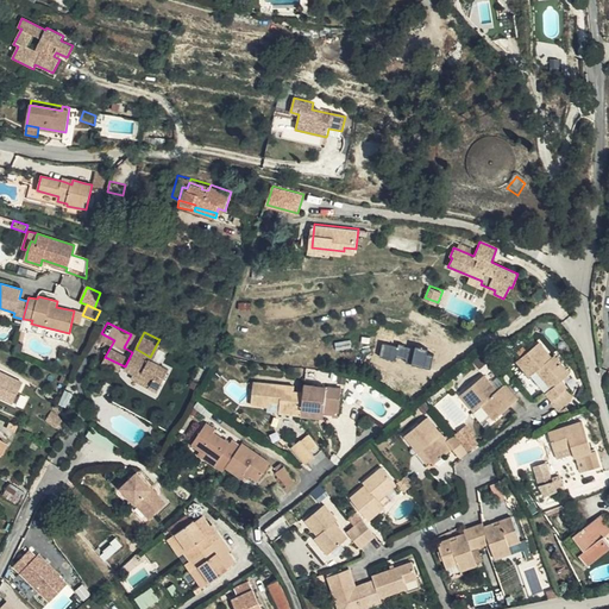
[(403,358),(406,345),(384,341),(382,353),(403,358)]
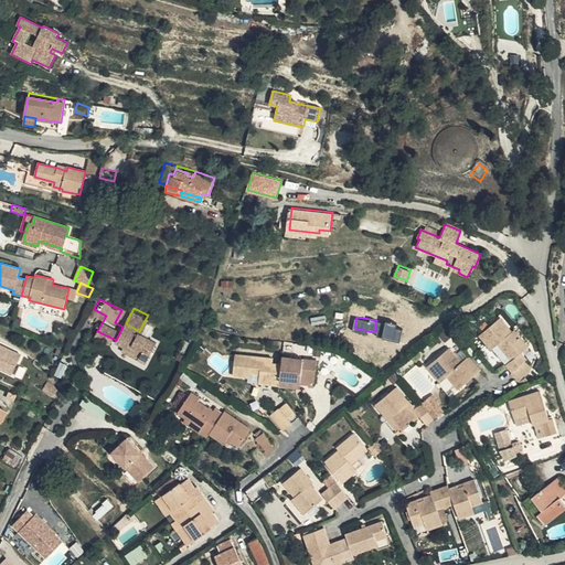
[(510,361),(507,364),(505,365),(511,373),(526,361),(521,353),(528,348),(514,330),(512,332),(500,318),(479,336),(490,350),(492,348),(497,344),(510,361)]
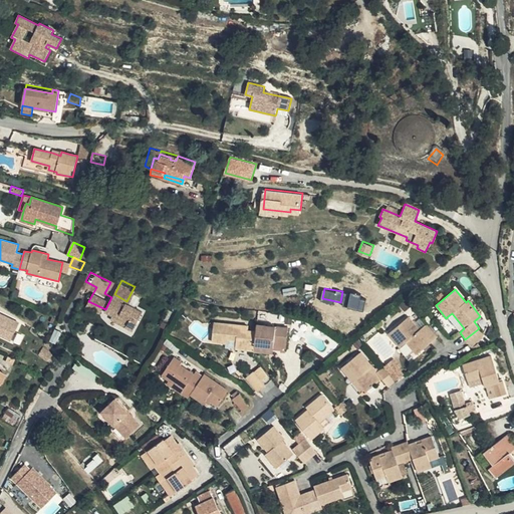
[(349,304),(350,292),(342,291),(341,303),(349,304)]
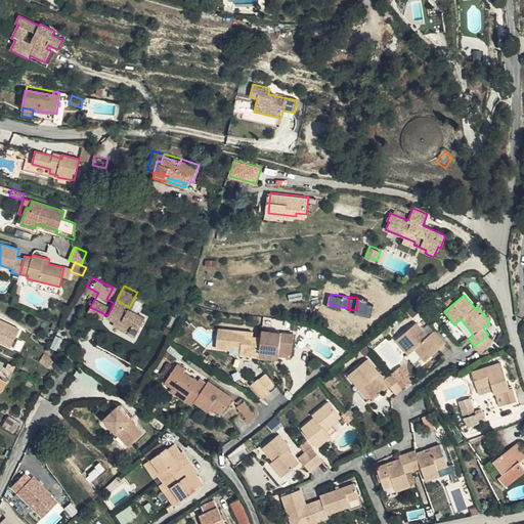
[(358,298),(356,312),(373,315),(375,301),(358,298)]
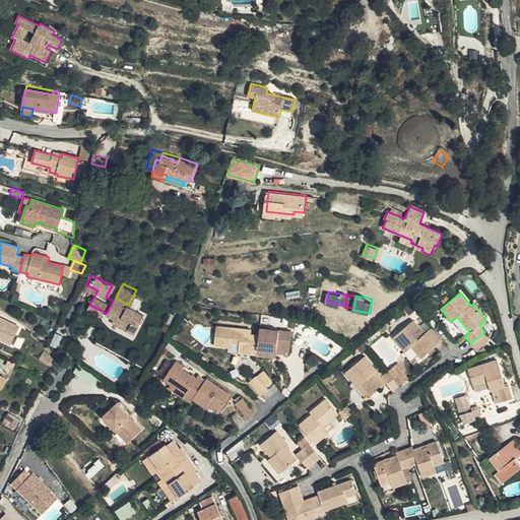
[(128,305),(116,298),(107,316),(115,320),(113,324),(134,335),(143,316),(128,307),(128,305)]
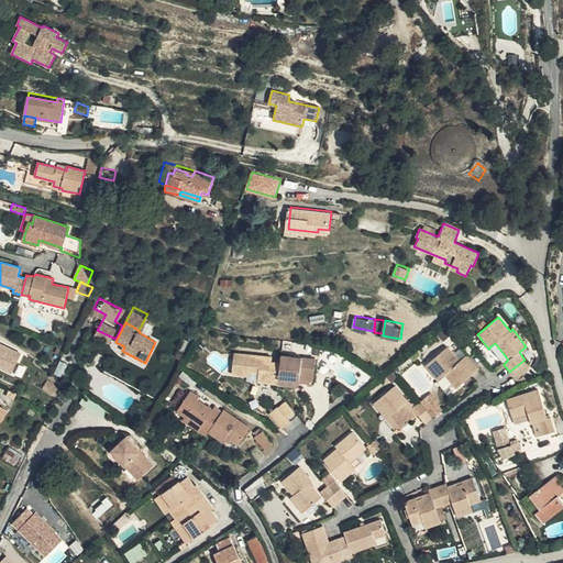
[(21,353),(1,343),(0,345),(0,365),(11,372),(21,353)]
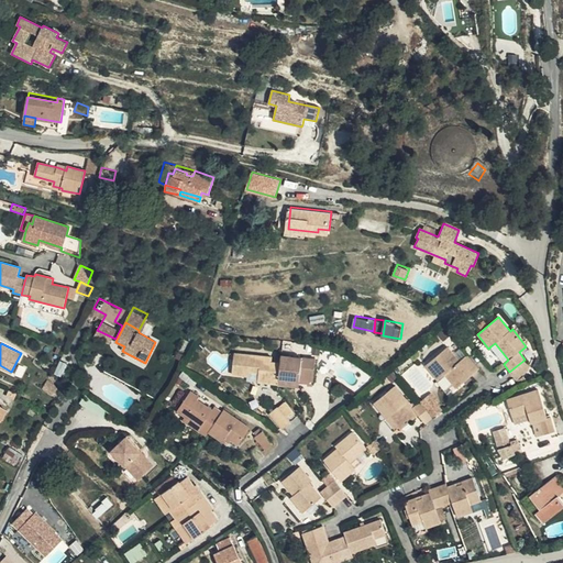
[(490,346),(505,363),(508,360),(495,343),(490,346)]
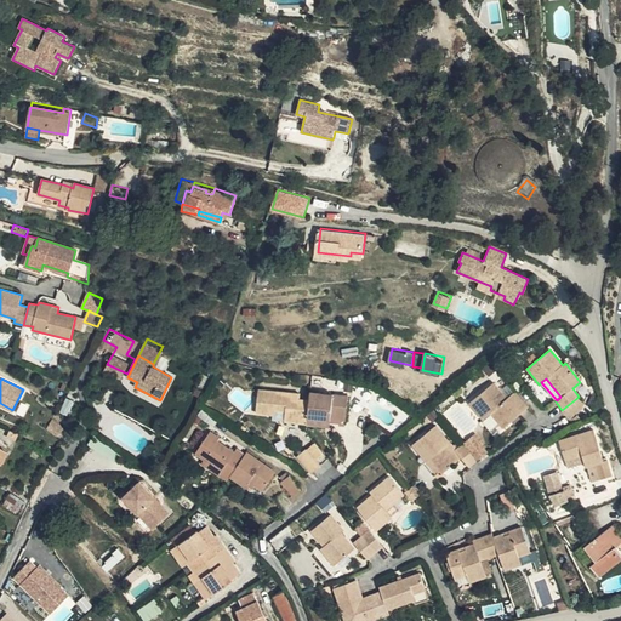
[(493,383),(469,404),(483,420),(490,414),(503,428),(528,406),(514,391),(506,398),(493,383)]
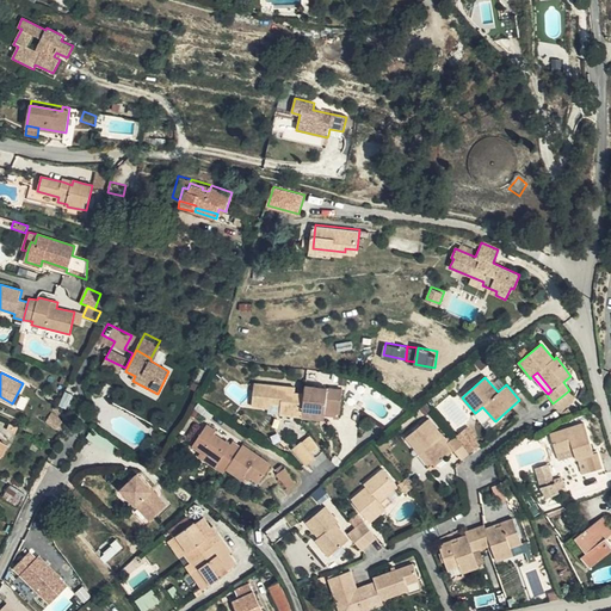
[(279,415),(302,417),(302,412),(304,394),(294,393),(282,393),(283,387),(255,384),(252,407),(270,408),(271,403),(281,405),(279,415)]
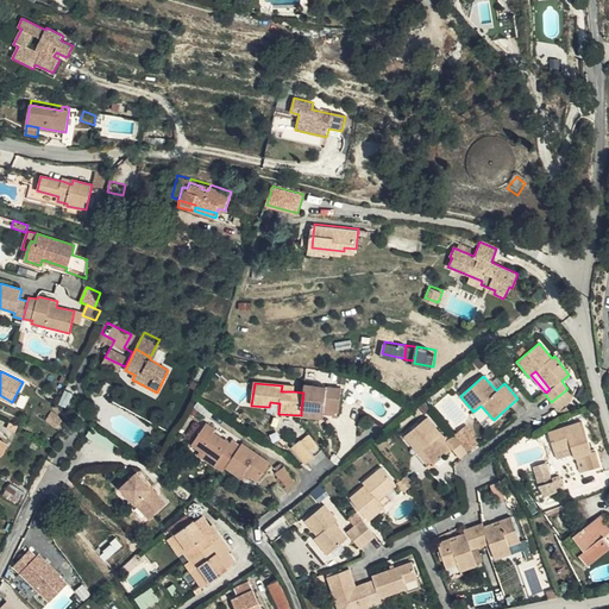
[(301,410),(324,412),(324,410),(339,413),(341,389),(305,384),(303,393),(301,410)]
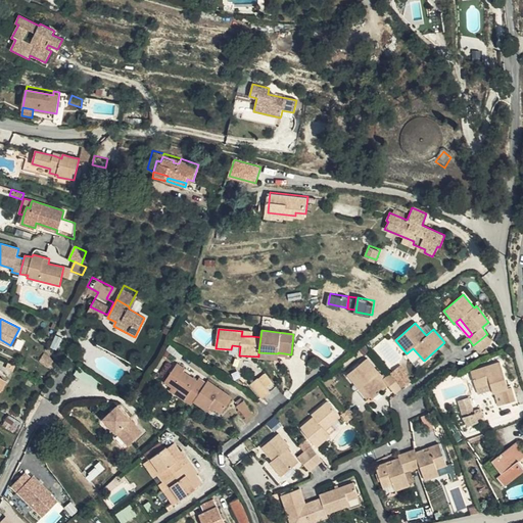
[(177,358),(181,351),(171,344),(167,350),(177,358)]
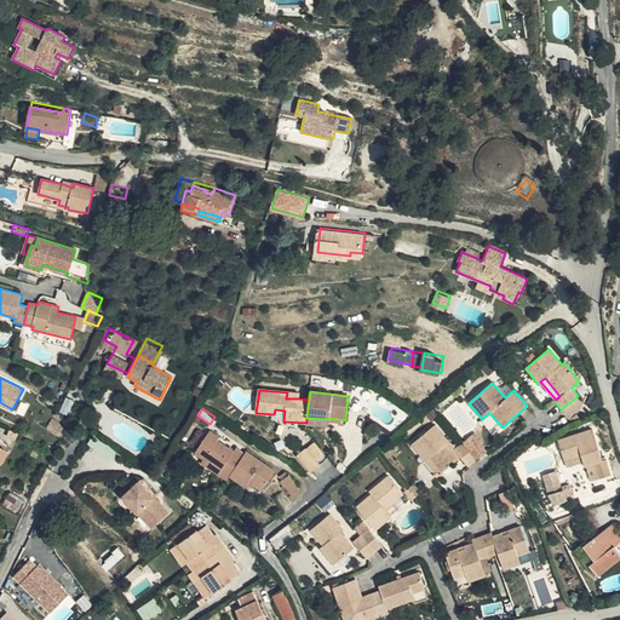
[(58,434),(63,426),(52,419),(47,426),(58,434)]
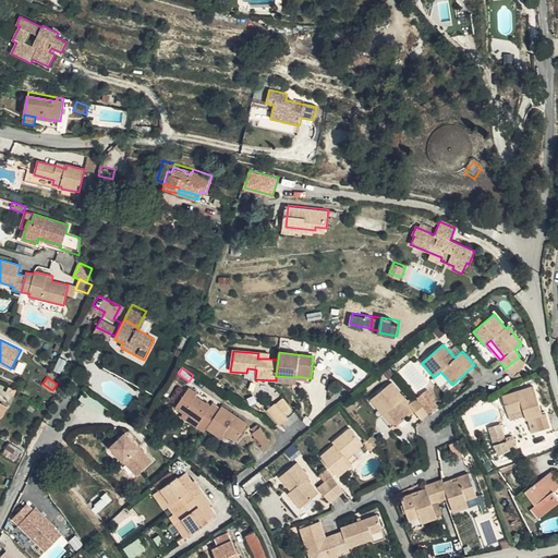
[(397,426),(411,414),(399,401),(404,398),(391,381),(370,400),(383,415),(386,412),(395,423),(397,426)]
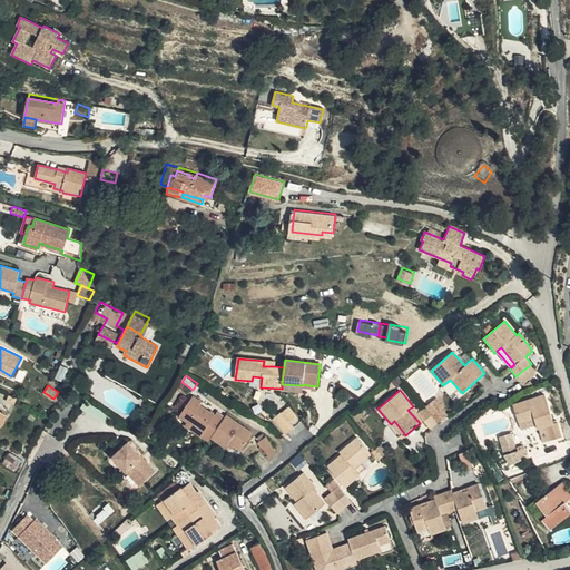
[(534,418),(536,423),(538,429),(547,426),(550,440),(561,436),(557,421),(553,422),(544,394),(512,404),(519,423),(534,418)]
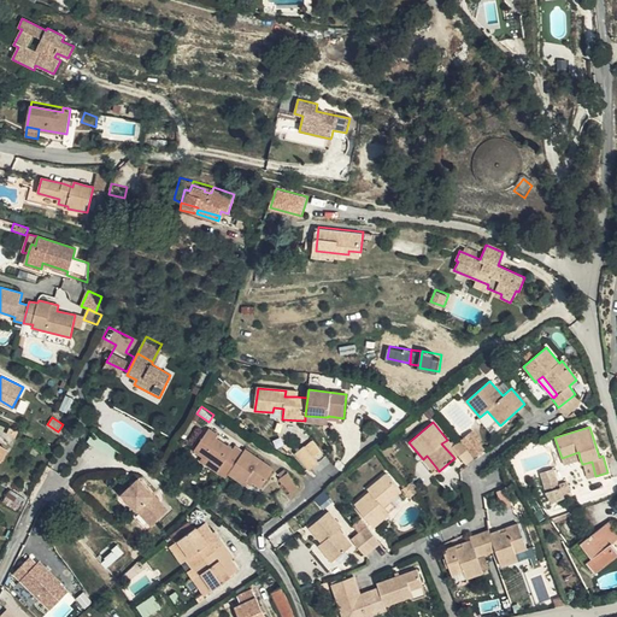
[(18,432),(10,428),(7,435),(15,439),(18,432)]
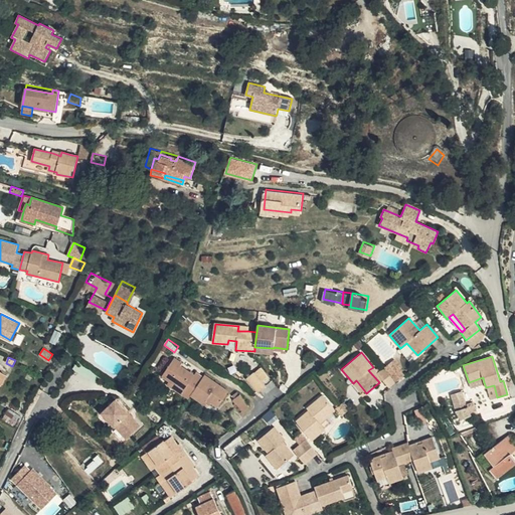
[(188,398),(190,395),(202,377),(195,372),(193,374),(180,365),(182,362),(174,357),(162,376),(169,381),(166,384),(188,398)]
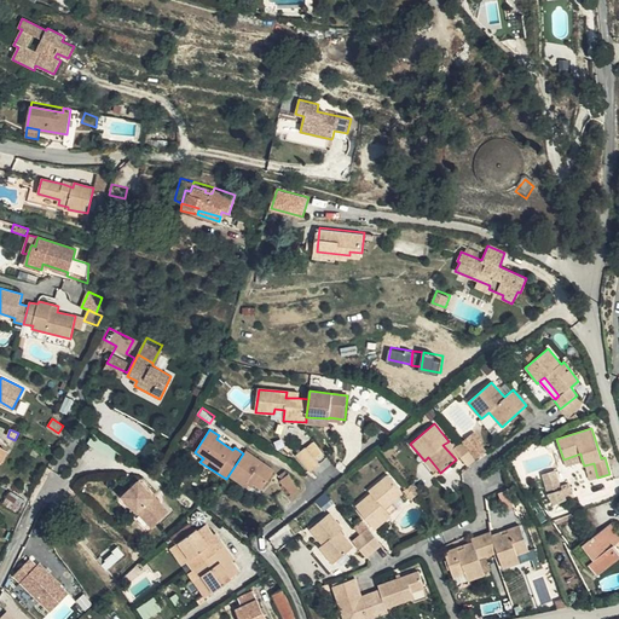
[(273,447),(281,453),(290,440),(284,434),(273,447)]
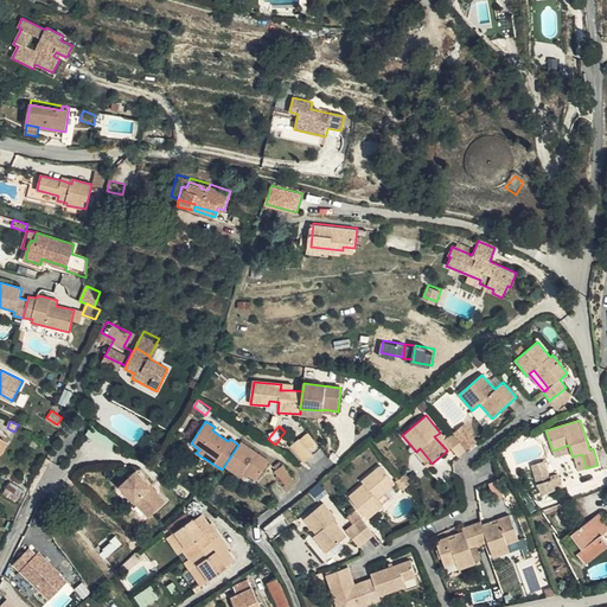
[(462,426),(454,433),(467,449),(475,442),(462,426)]
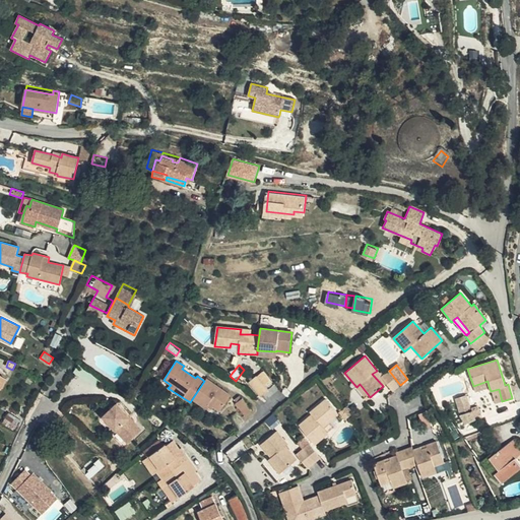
[(263,371),(257,376),(264,385),(270,380),(263,371)]
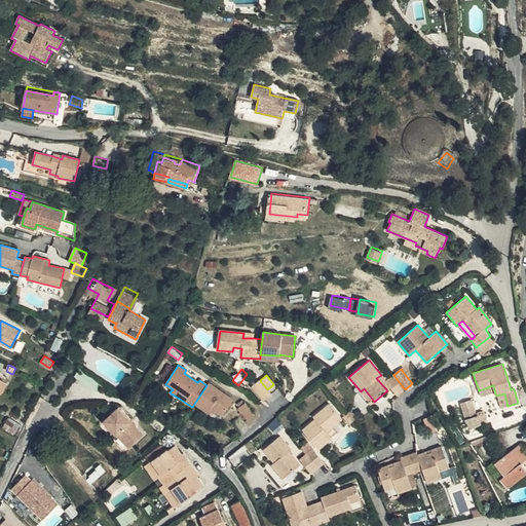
[(387,390),(390,388),(385,381),(386,380),(381,375),(376,378),(387,390)]
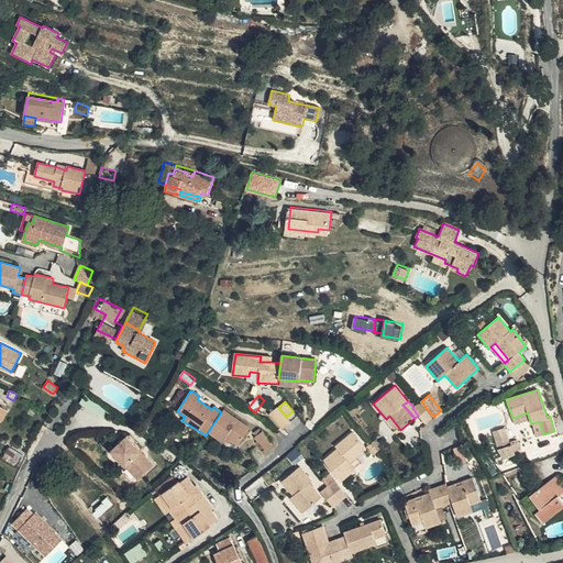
[(412,408),(418,416),(426,423),(432,418),(419,403),(414,407),(412,408)]
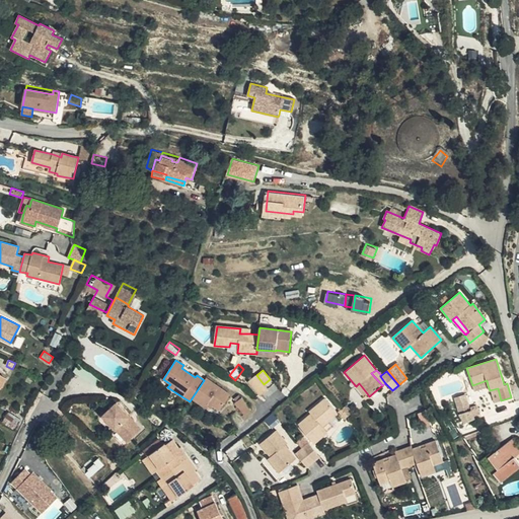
[(118,384),(128,391),(134,381),(124,375),(118,384)]
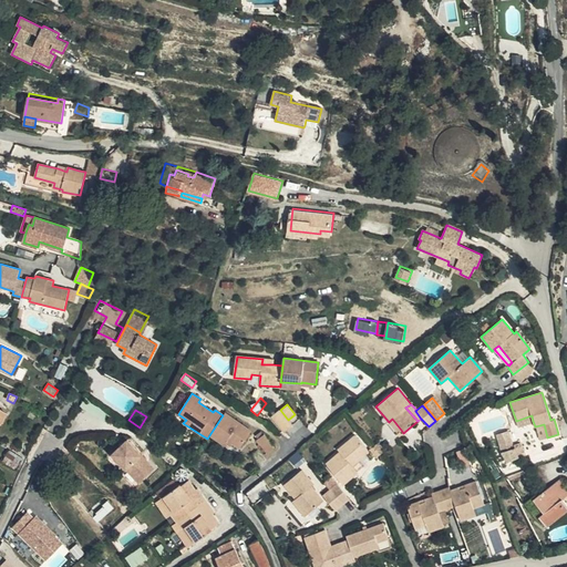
[(280,410),(271,415),(285,432),(292,425),(288,420),(280,410)]
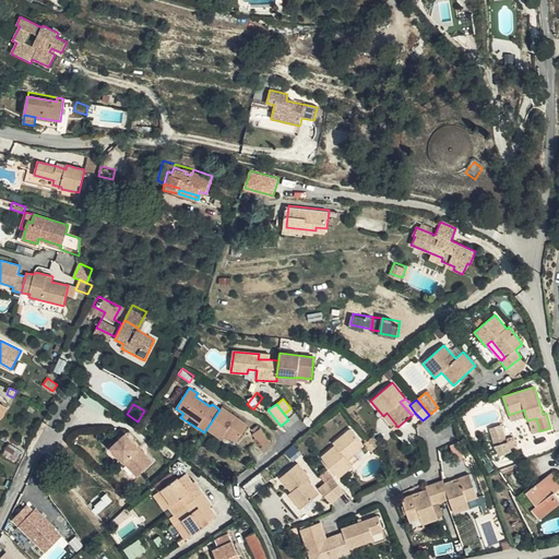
[(219,409),(206,429),(222,439),(225,433),(237,442),(248,425),(222,406),(219,409)]
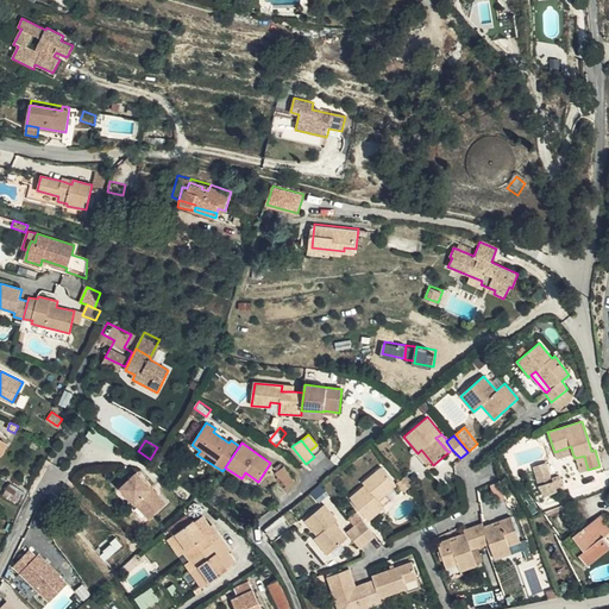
[(556,457),(572,452),(571,446),(554,452),(556,457)]
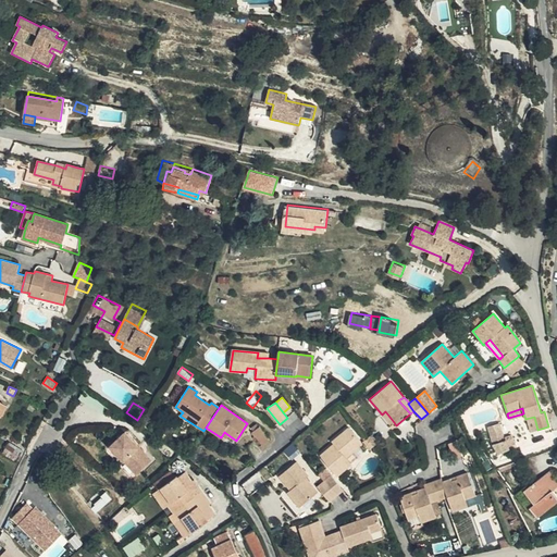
[(391,425),(394,422),(385,411),(382,415),(391,425)]
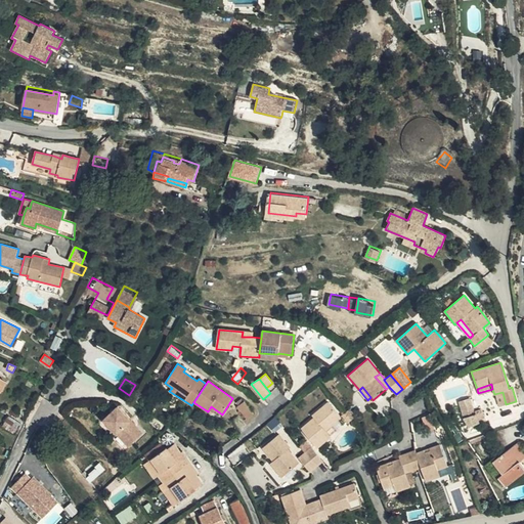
[(476,413),(471,398),(459,401),(467,427),(479,423),(478,420),(484,418),(482,411),(476,413)]
